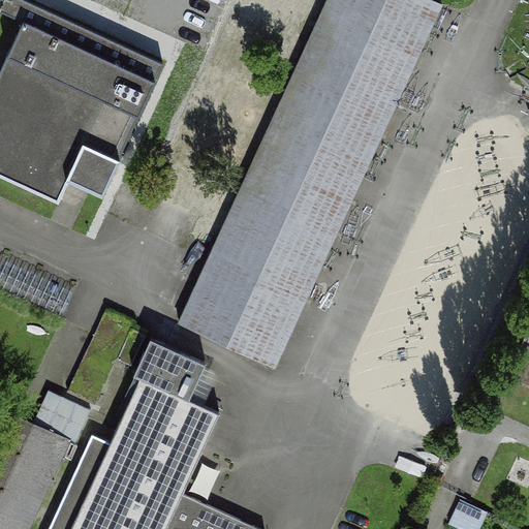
[(164,64),(26,0),(5,0),(1,11),(24,22),(156,84),(164,64)]
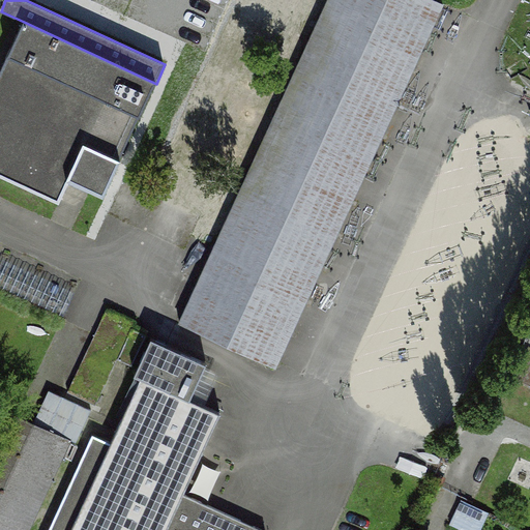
[(330,0),(182,323),(276,366),(443,4),(434,0),(330,0)]
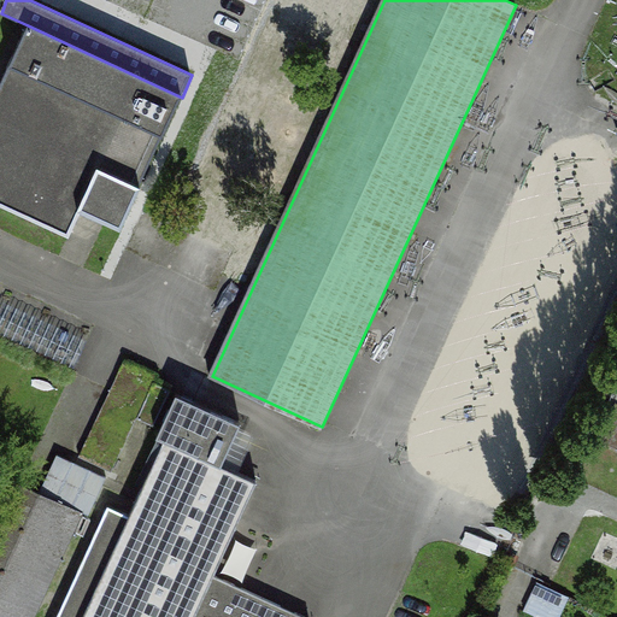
[(182,98),(28,25),(0,86),(0,204),(71,236),(83,209),(118,224),(117,227),(122,229),(182,98)]
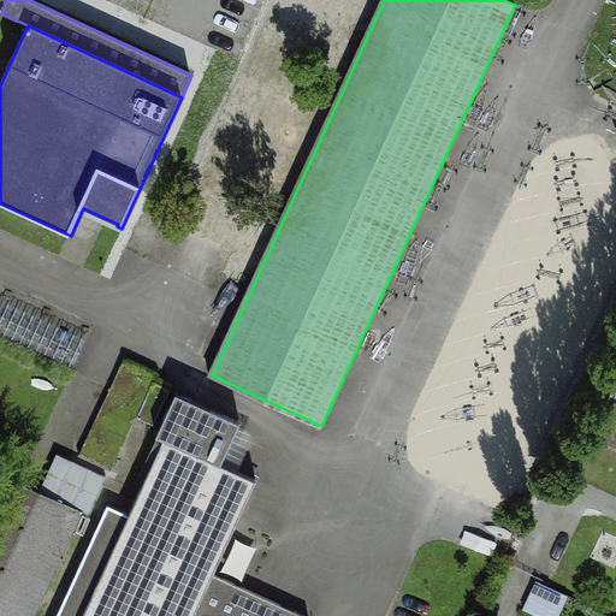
[(83,337),(3,300),(0,304),(0,332),(71,365),(83,337)]
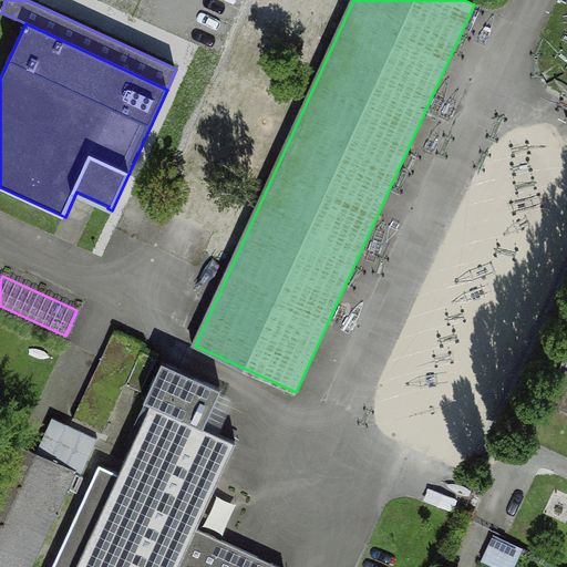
[(160,369),(140,360),(122,398),(142,406),(160,369)]
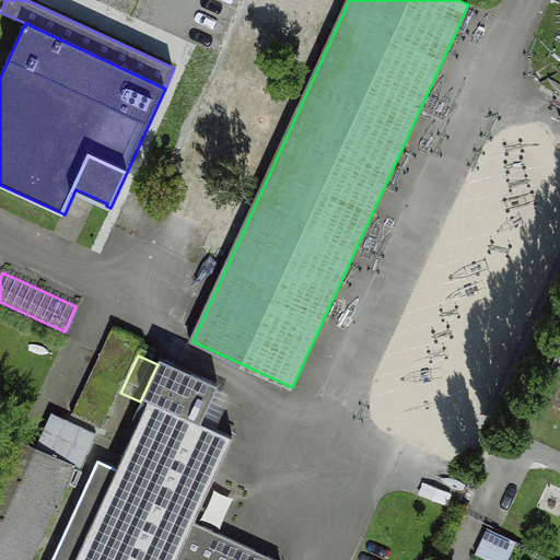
[(147,405),(198,428),(201,422),(213,395),(214,391),(158,364),(140,401),(147,405)]
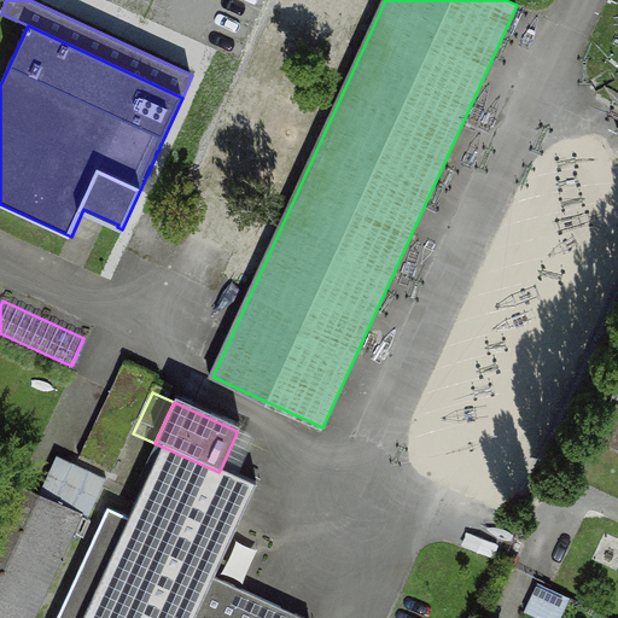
[(222,466),(238,473),(251,443),(235,436),(222,466)]
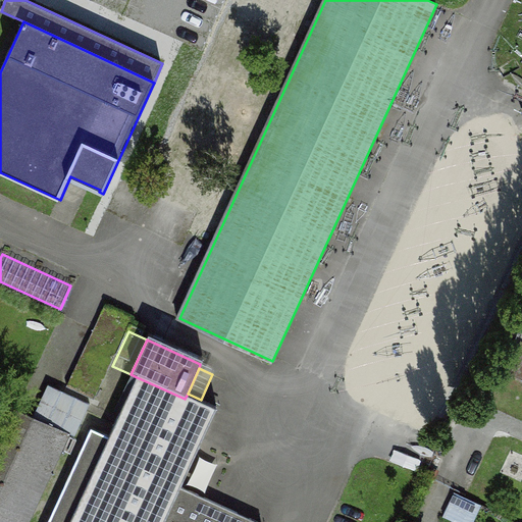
[(163,521),(179,487),(214,412),(185,399),(137,377),(108,438),(69,521),(163,521)]
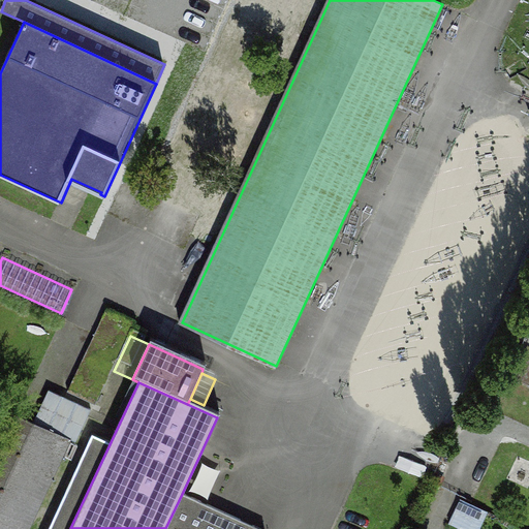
[(0,528),(28,528),(69,440),(0,407),(0,528)]
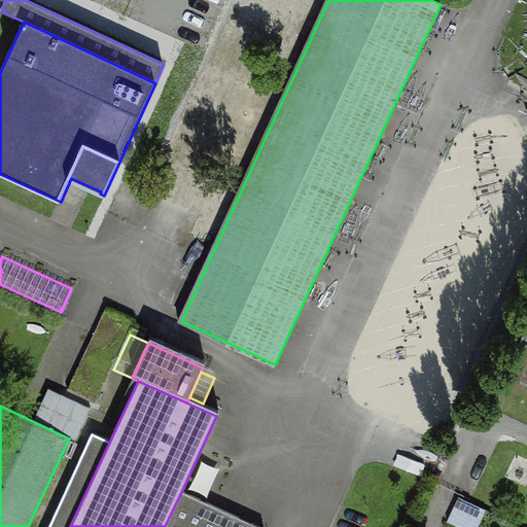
[(47,526),(70,526),(109,443),(91,434),(47,526)]
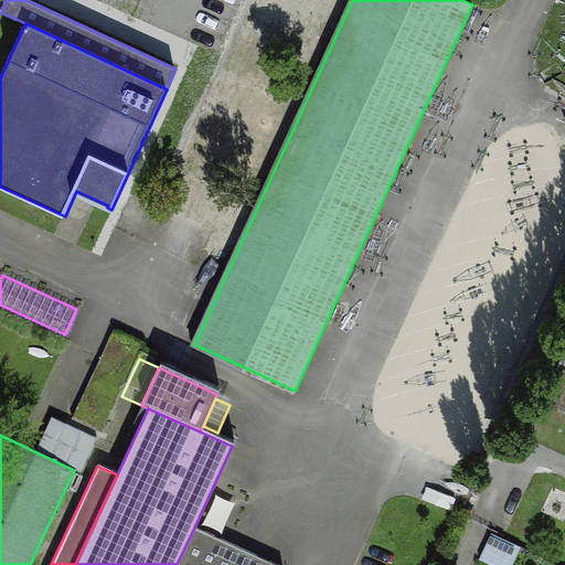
[(275,564),(194,528),(177,564),(275,564)]
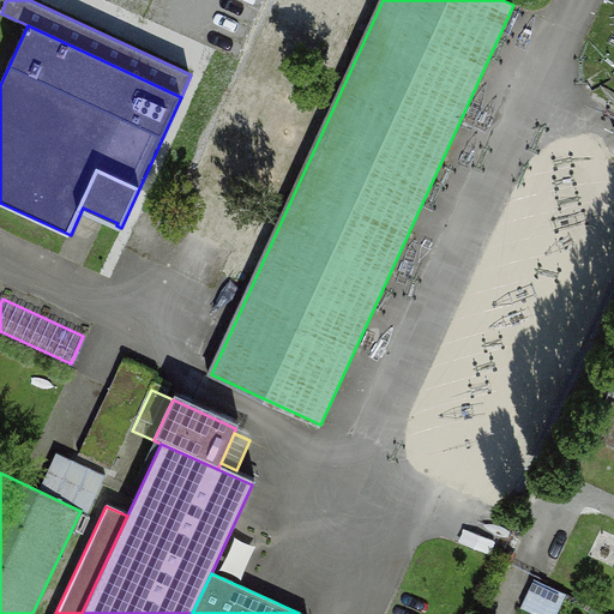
[(558,613),(569,594),(536,578),(522,608),(534,613),(558,613)]
